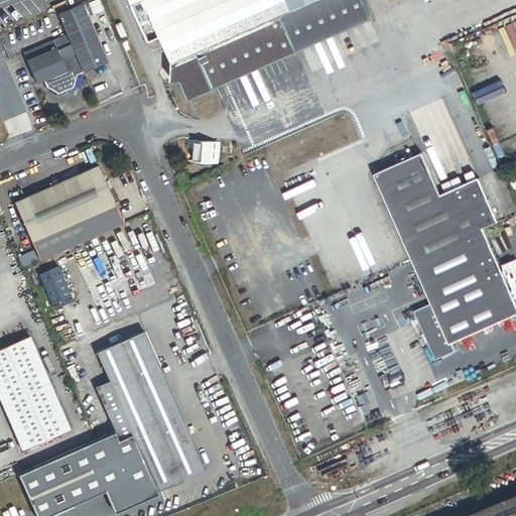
[(183,82),(191,101),(374,20),(364,0),(132,0),(150,42),(163,37),(175,65),(174,82),(183,82)]
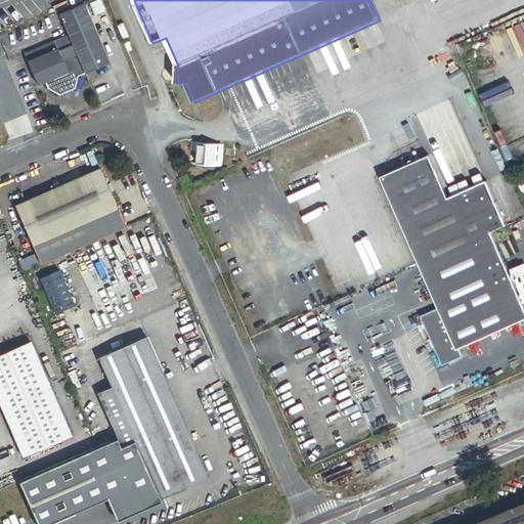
[(60,13),(70,36),(85,74),(110,63),(85,4),(60,13)]
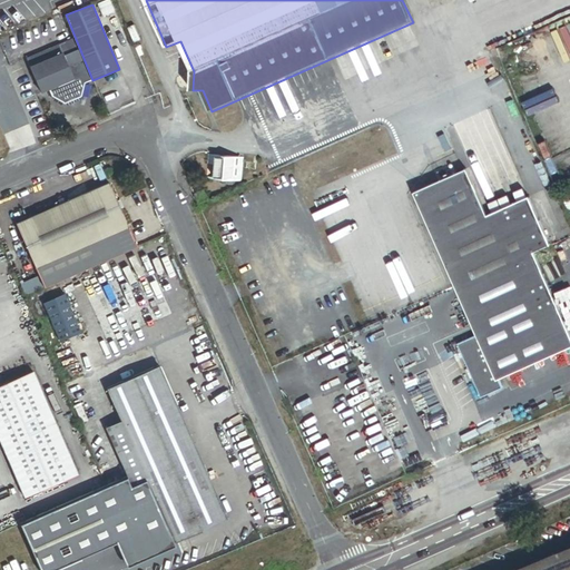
[(92,80),(76,39),(28,59),(42,92),(49,89),(52,97),(66,104),(84,97),(86,84),(92,80)]
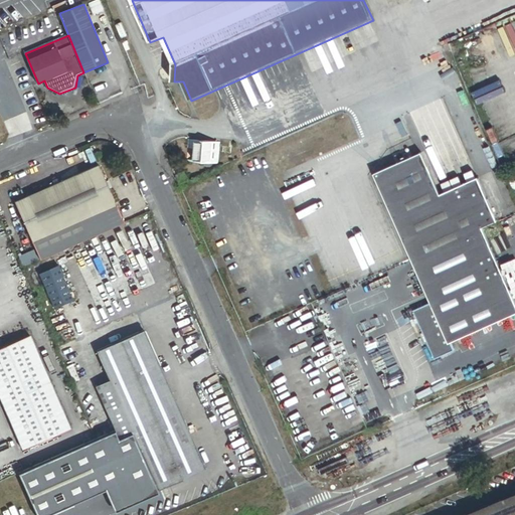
[(188,160),(188,162),(220,164),(222,143),(190,140),(189,149),(195,150),(194,160),(188,160)]
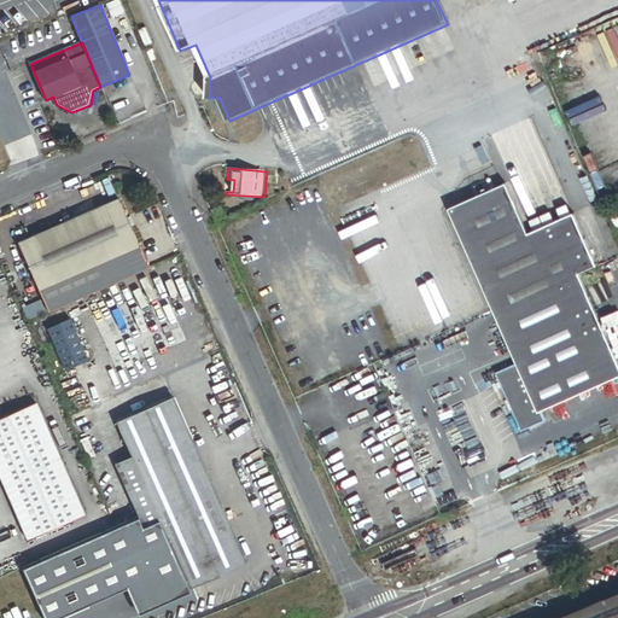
[(507,184),(449,209),(519,363),(497,373),(523,431),(546,420),(542,412),(617,375),(617,359),(579,274),(598,267),(573,214),(530,234),(507,184)]
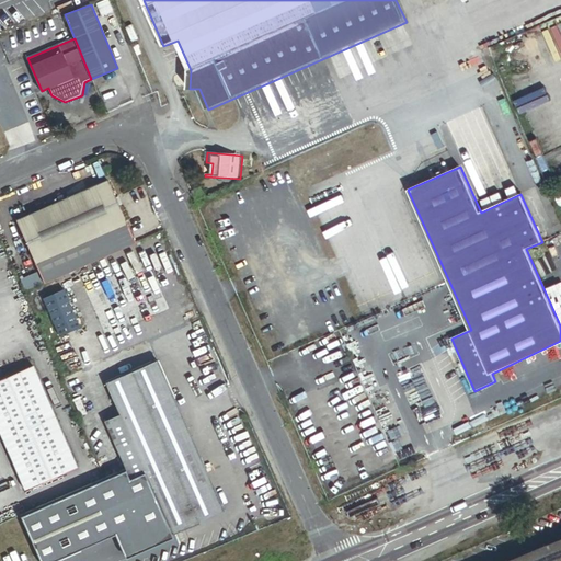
[(18,219),(46,285),(137,244),(111,184),(109,180),(107,180),(18,219)]
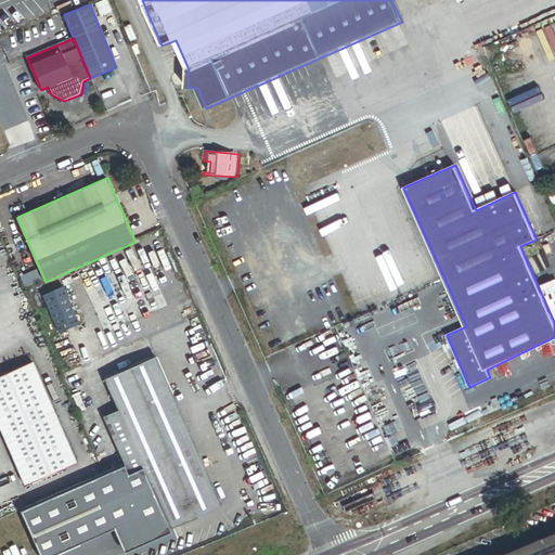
[(195,198),(208,193),(203,183),(191,189),(195,198)]
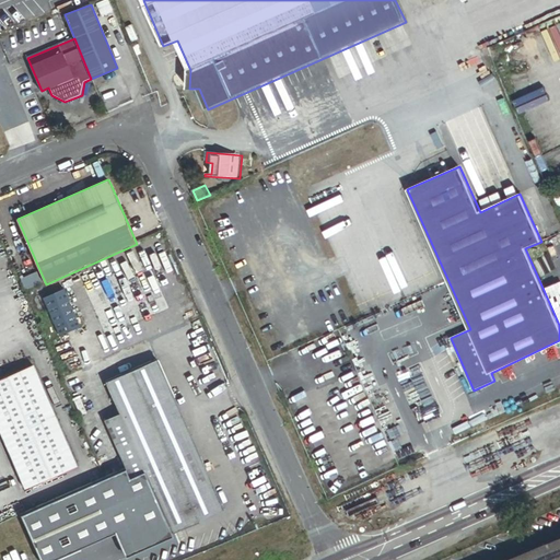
[(84,287),(106,336),(170,308),(147,258),(84,287)]
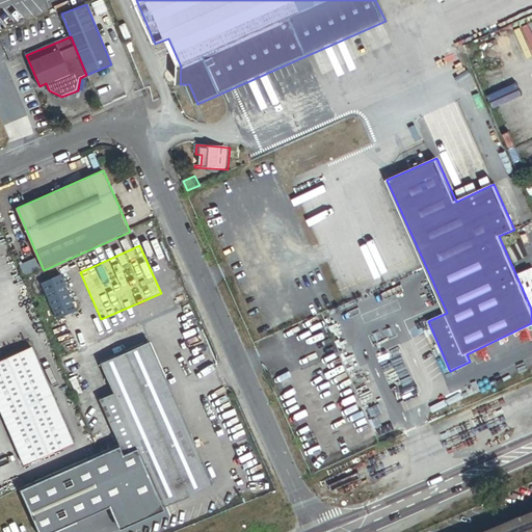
[(60,273),(41,282),(56,319),(76,310),(60,273)]
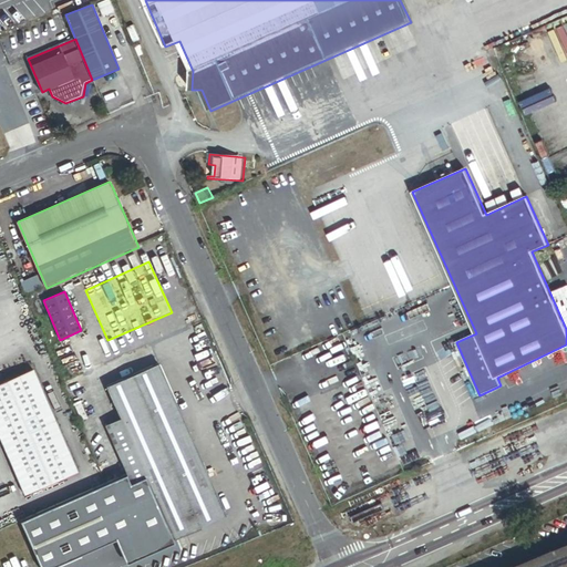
[(120,418),(105,424),(129,477),(21,525),(39,566),(53,566),(115,540),(138,531),(147,550),(226,516),(158,363),(106,387),(120,418)]
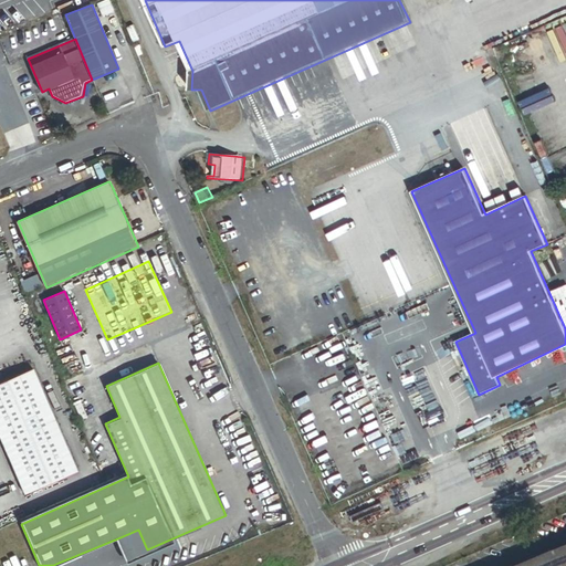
[(0,381),(0,437),(24,494),(76,471),(32,368),(0,381)]
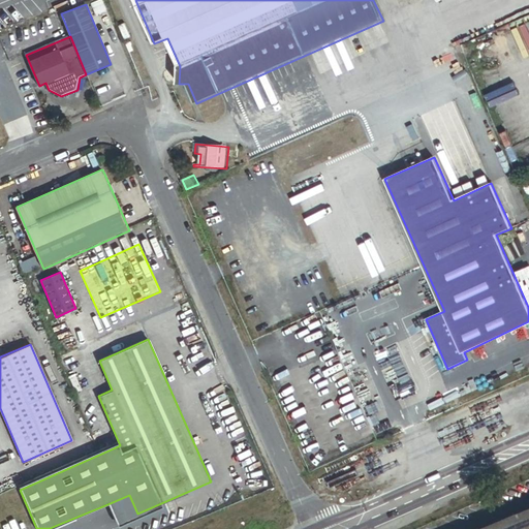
[(129,495),(107,504),(116,523),(137,514),(129,495)]
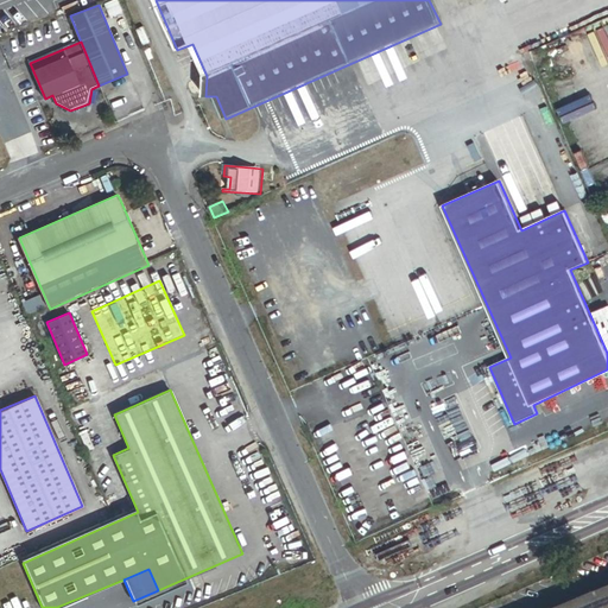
[(607,607),(607,587),(556,607),(607,607)]
